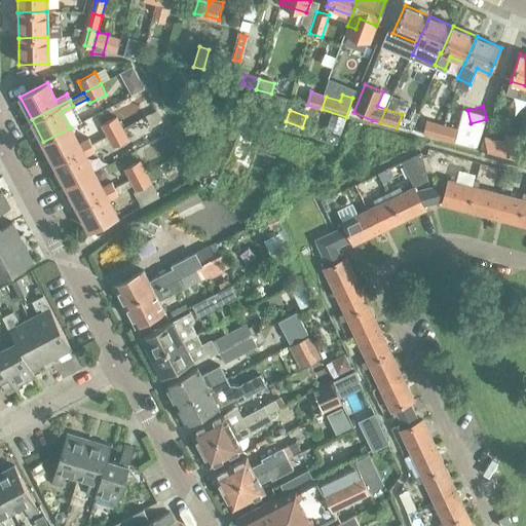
[(401,119),(399,124),(411,127),(416,114),(408,110),(404,120),(401,119)]
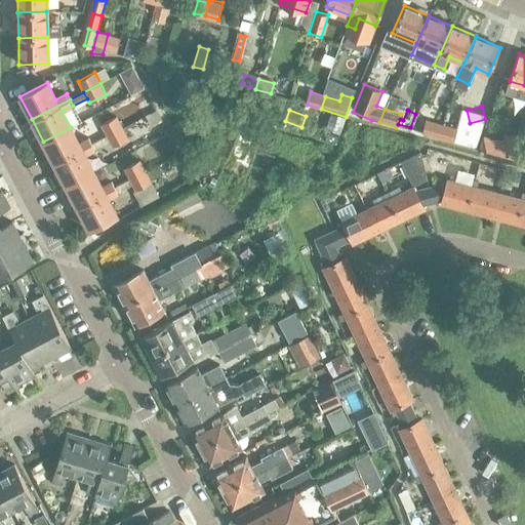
[(107,136),(124,127),(118,116),(102,125),(107,136)]
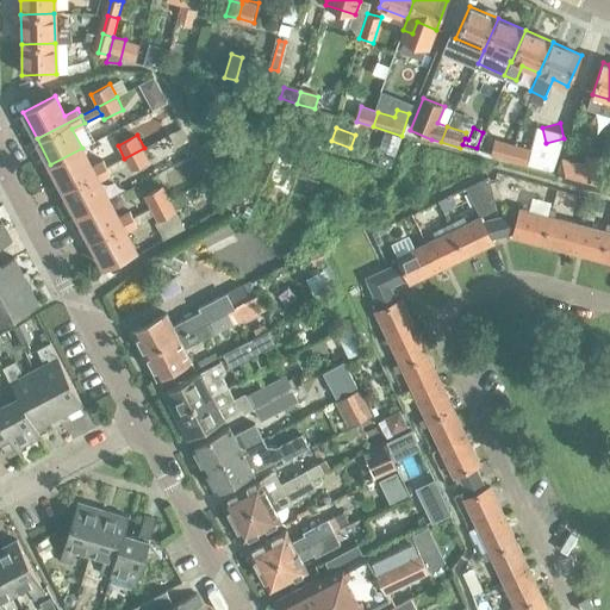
[(512,147),(514,144),(500,141),(497,155),(509,159),(510,159),(512,147)]
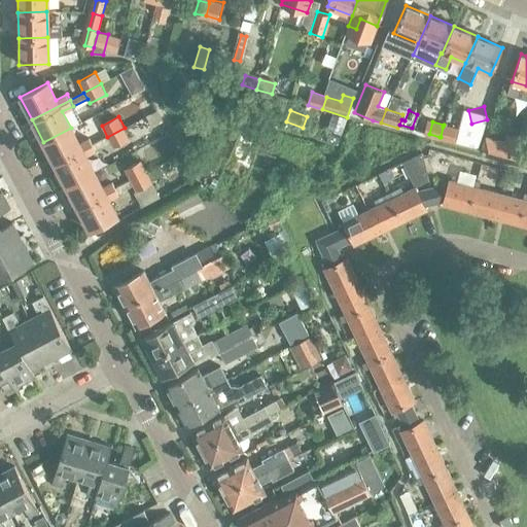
[(443,127),(441,137),(471,145),(478,127),(463,121),(460,133),(443,127)]
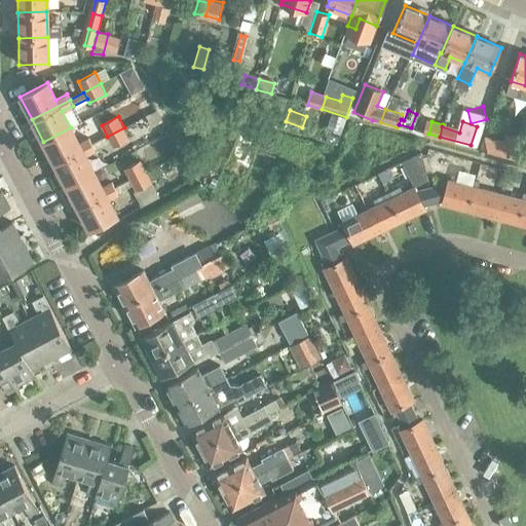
[(54,164),(92,144),(89,138),(79,144),(71,127),(43,142),(54,164)]
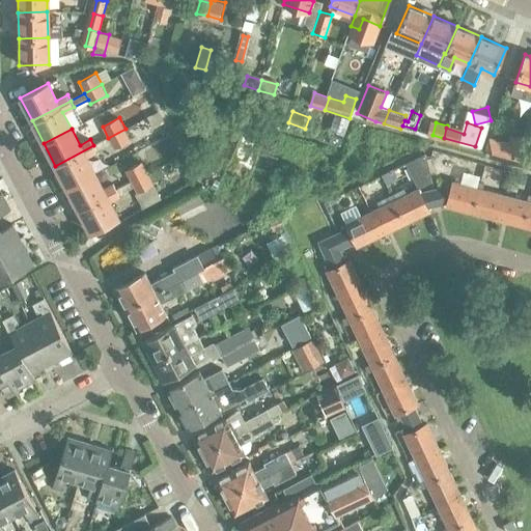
[(126,129),(108,138),(114,148),(131,140),(126,129)]
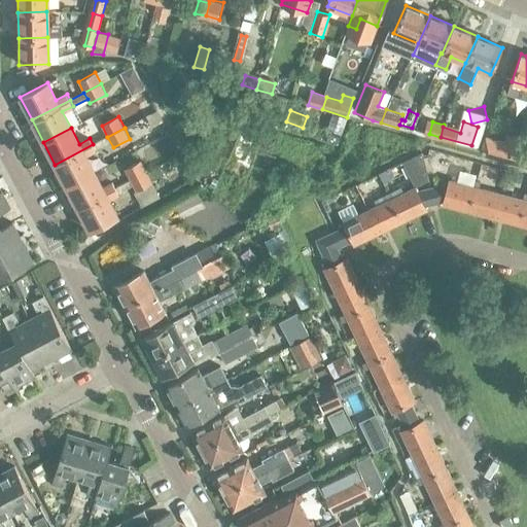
[(510,135),(502,157),(519,163),(523,150),(526,140),(510,135)]
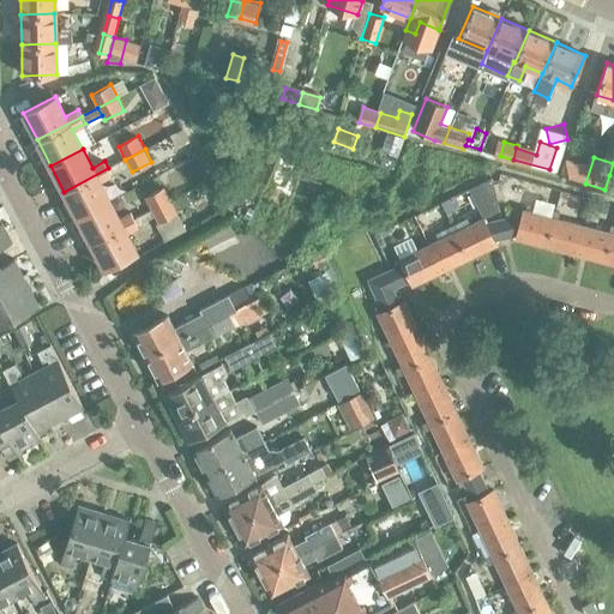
[(78,217),(109,200),(100,181),(113,175),(108,168),(64,192),(78,217)]
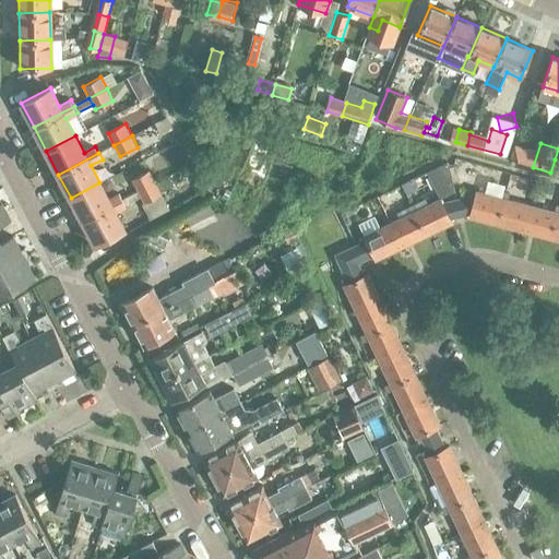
[(138,192),(156,182),(150,171),(132,180),(138,192)]
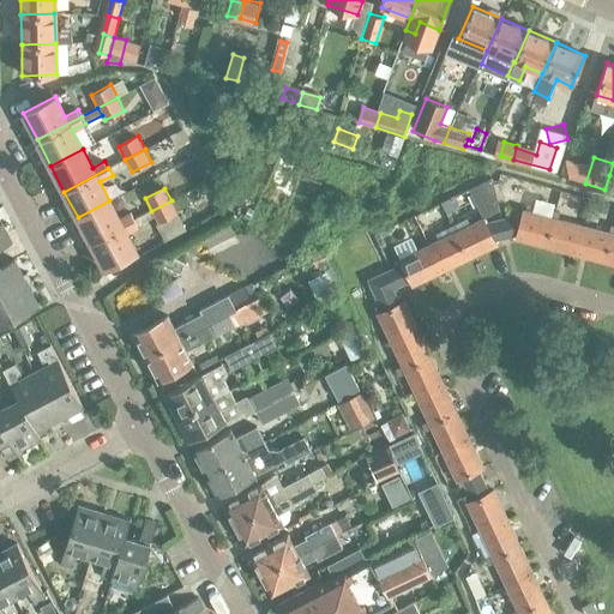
[(91,244),(136,220),(132,212),(119,220),(109,200),(78,217),(91,244)]
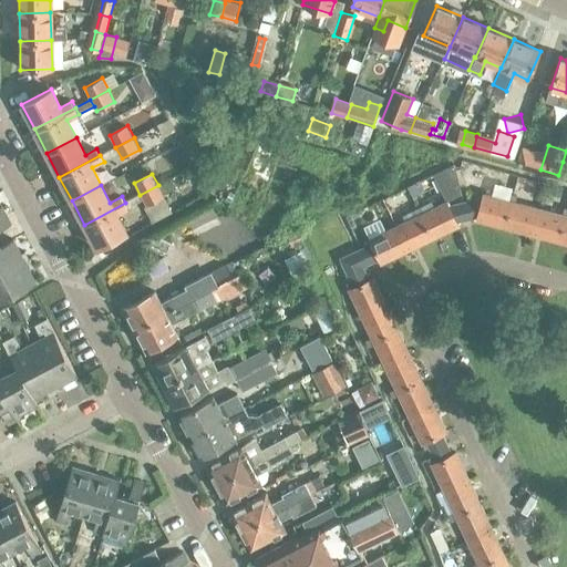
[(158,185),(140,195),(146,206),(164,197),(158,185)]
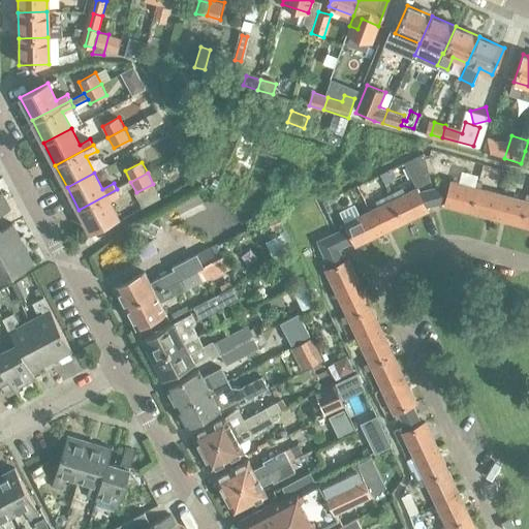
[(445,201),(444,206),(471,213),(480,179),(454,173),(449,184),(445,201)]
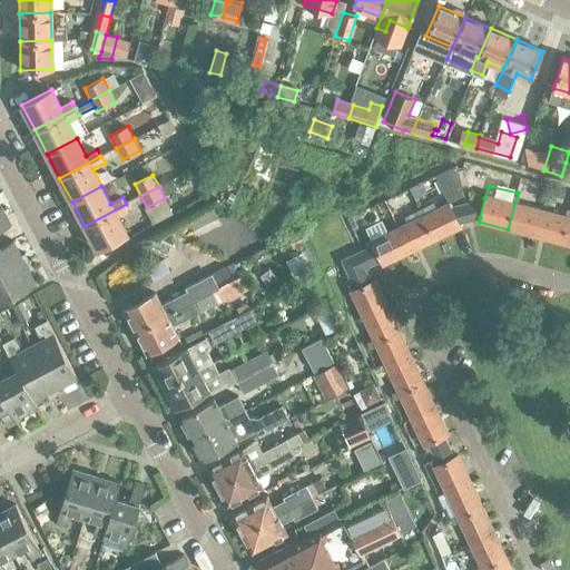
[(518,193),(508,229),(536,236),(544,199),(518,193)]
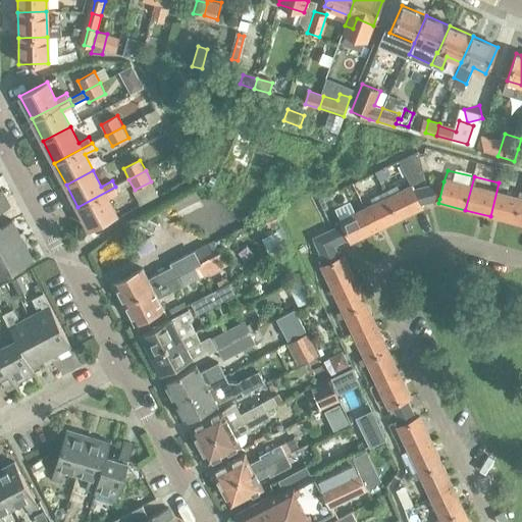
[(408,179),(385,191),(400,219),(422,208),(420,204),(413,190),(408,179)]
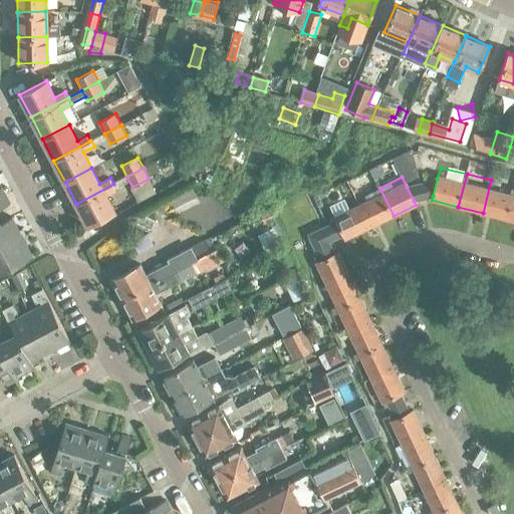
[(437,179),(407,187),(414,201),(433,196),(437,179)]
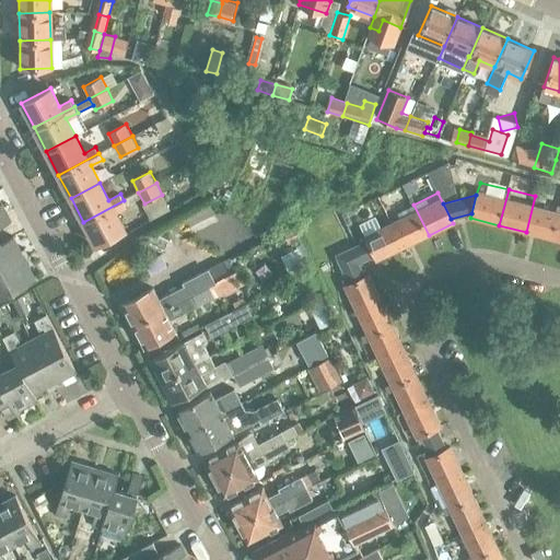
[(559,202),(535,196),(526,232),(553,240),(559,210),(559,202)]
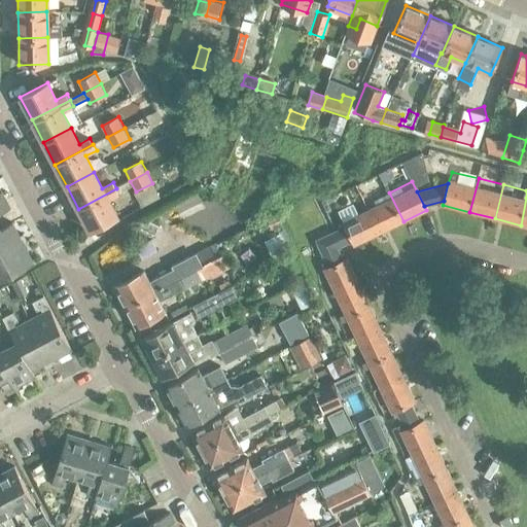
[(116,188),(78,209),(90,231),(117,216),(109,200),(119,195),(116,188)]
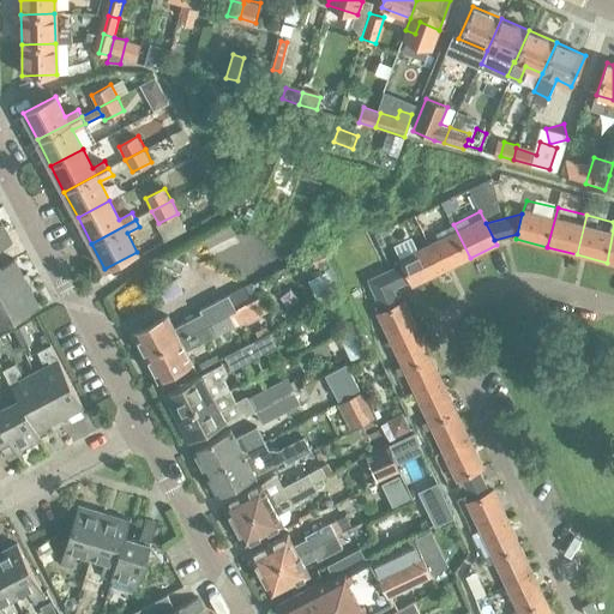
[(452,224),(425,236),(441,272),(470,258),(453,224),(452,224)]
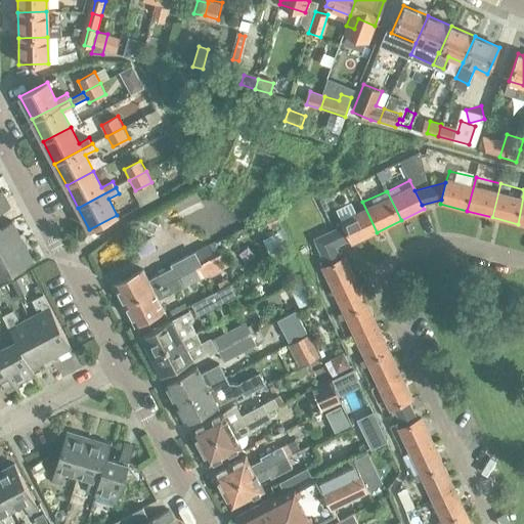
[(0,214),(10,208),(5,201),(0,203),(0,214)]
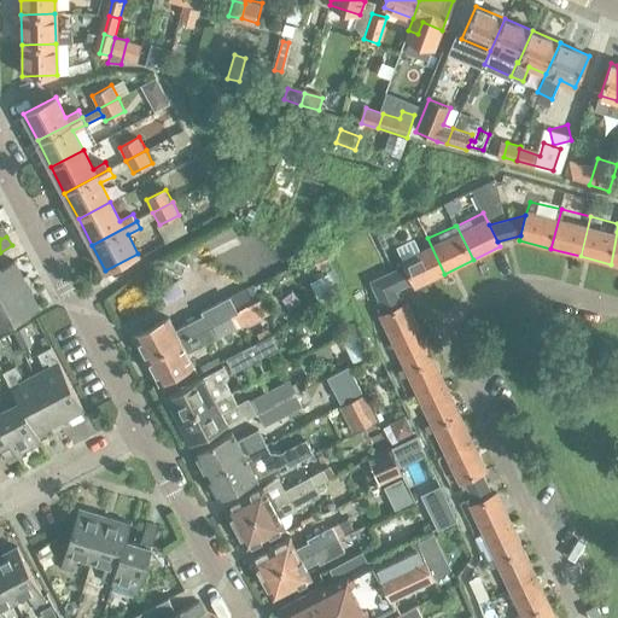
[(427,238),(397,251),(404,266),(413,284),(415,287),(444,274),(427,238)]
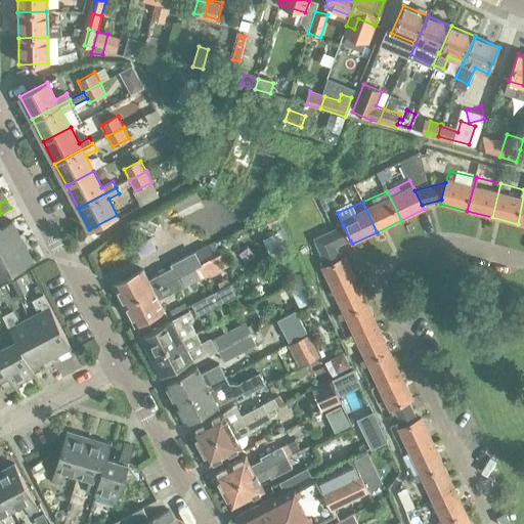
[(0,253),(27,239),(24,232),(18,234),(12,221),(0,227),(0,253)]
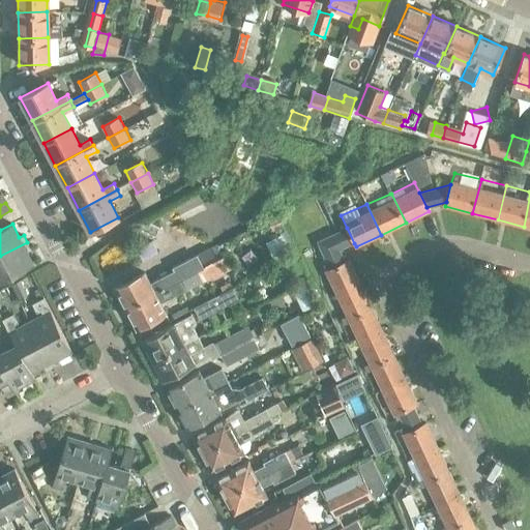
[(347,228),(318,241),(331,268),(347,261),(341,249),(354,243),(347,228)]
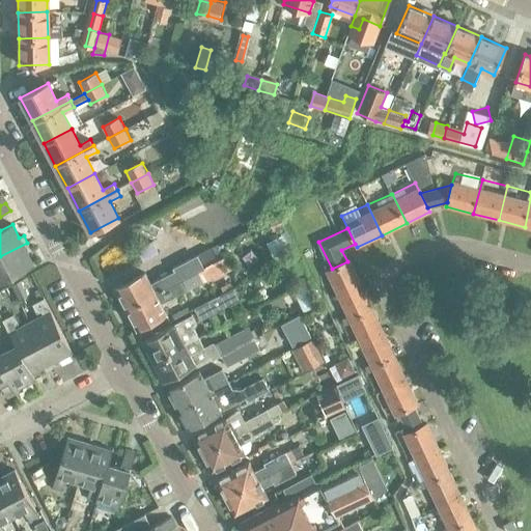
[(27,243),(0,256),(0,283),(33,266),(27,252),(31,250),(27,243)]
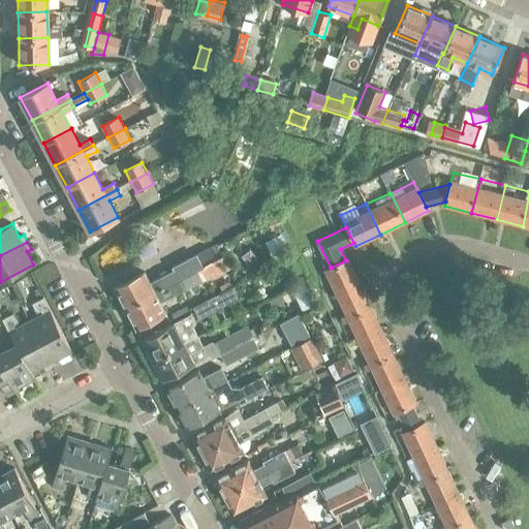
[(207,248),(196,253),(204,268),(214,261),(207,248)]
